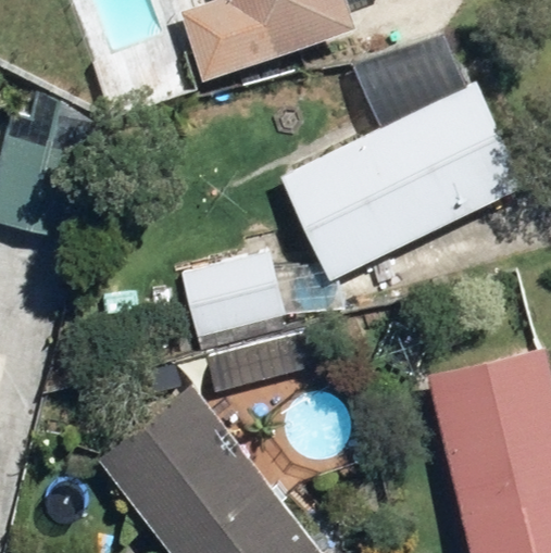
[(217,0),(220,3),(183,14),(202,78),(359,30),(349,0),(217,0)]
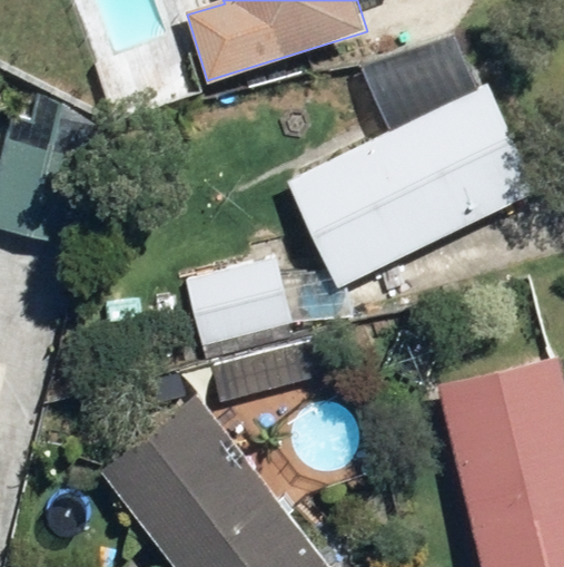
[(486,85),(284,178),(334,290),(537,196),(486,85)]
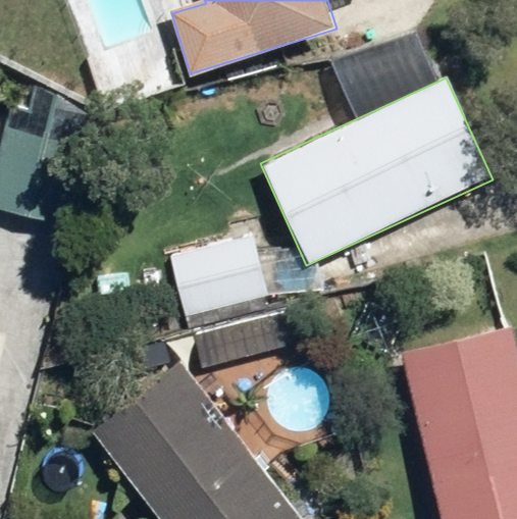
[(64,126),(0,121),(0,215),(58,219),(64,126)]
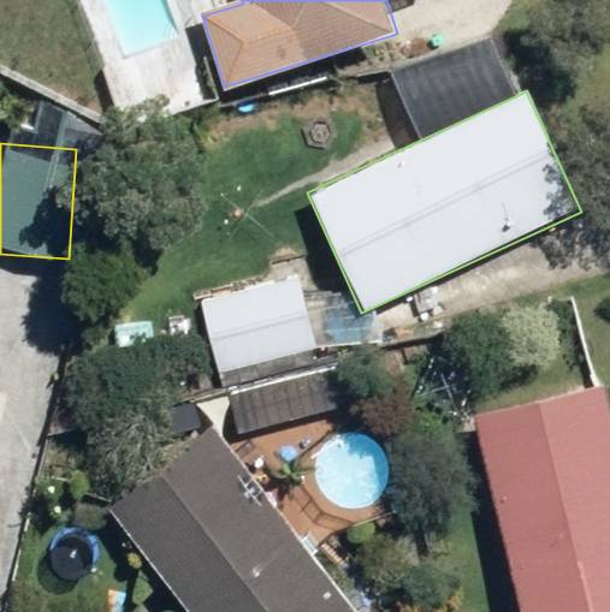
[(301,277),(200,301),(215,373),(318,350),(301,277)]
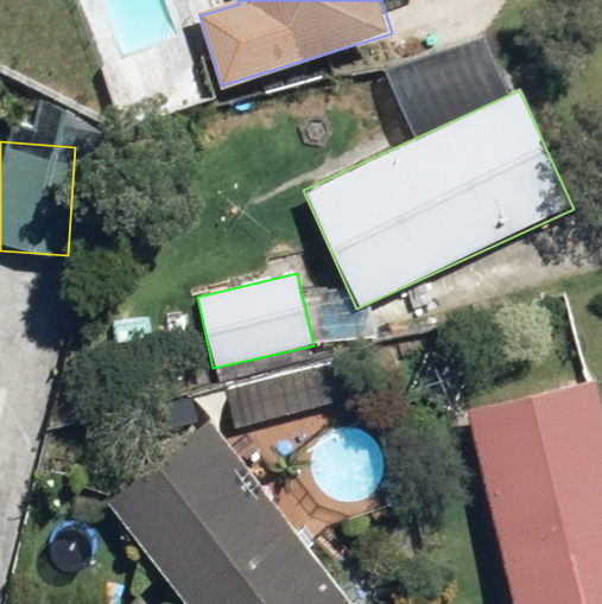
[(601,390),(599,380),(469,411),(513,603),(601,603),(601,390)]
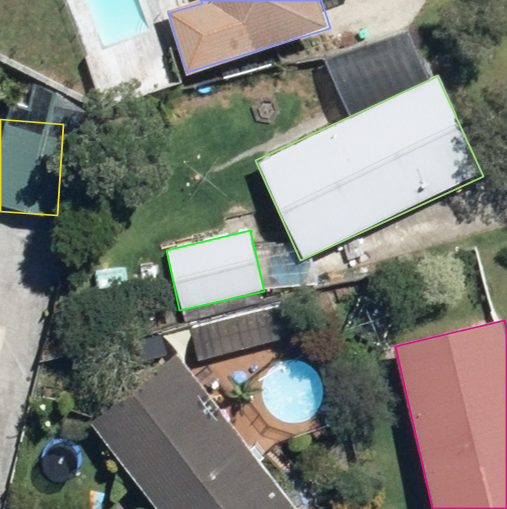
[(293,508),(178,355),(90,420),(157,508),(293,508)]
